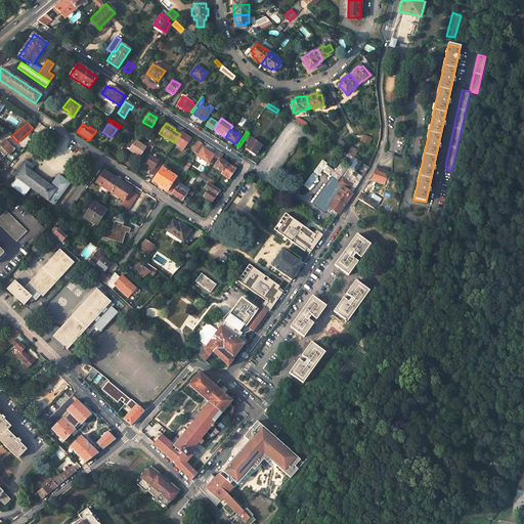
[(175,141),(180,145),(178,147),(182,150),(190,139),(180,133),(180,134),(175,141)]
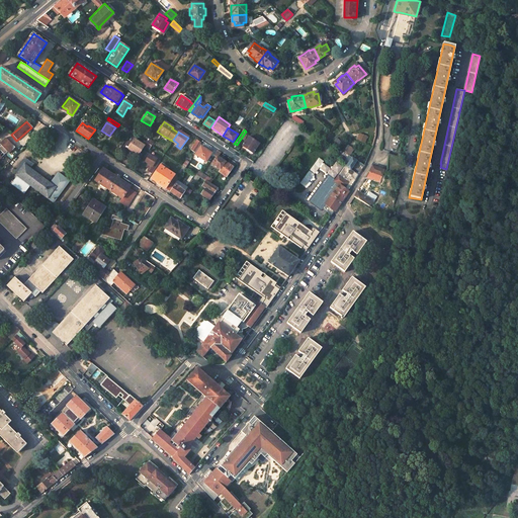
[(144,141),(148,135),(145,133),(143,136),(139,134),(137,137),(144,141)]
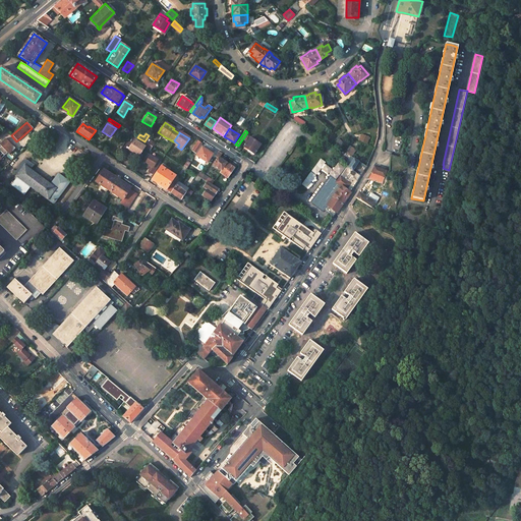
[(367,142),(369,136),(362,133),(360,139),(367,142)]
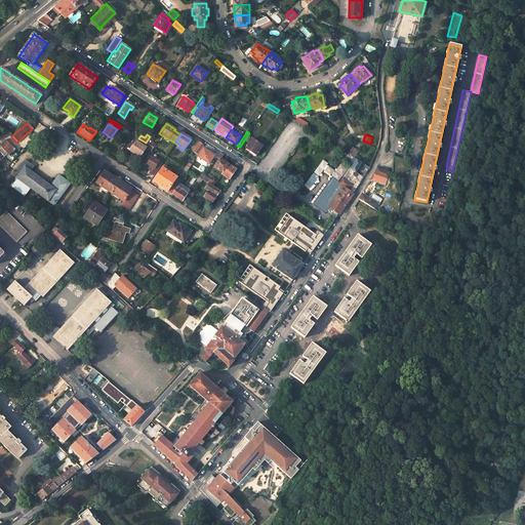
[(263,145),(252,137),(245,148),(256,154),(263,145)]
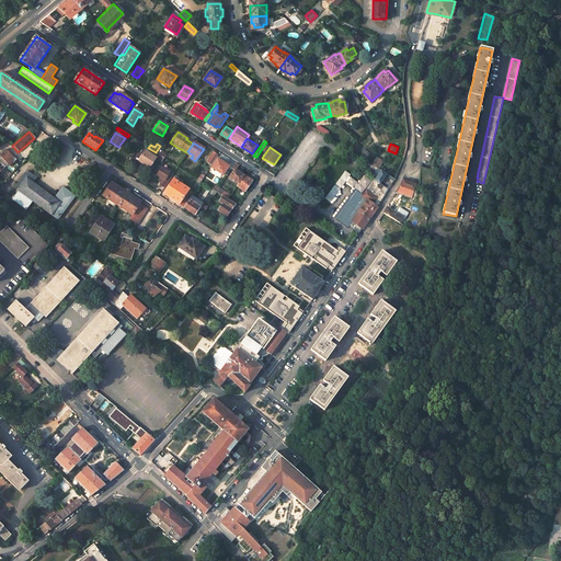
[(0,171),(2,170),(0,168),(3,164),(6,167),(8,163),(10,165),(14,161),(12,159),(14,157),(6,148),(0,153),(0,156),(1,157),(0,157),(0,171)]
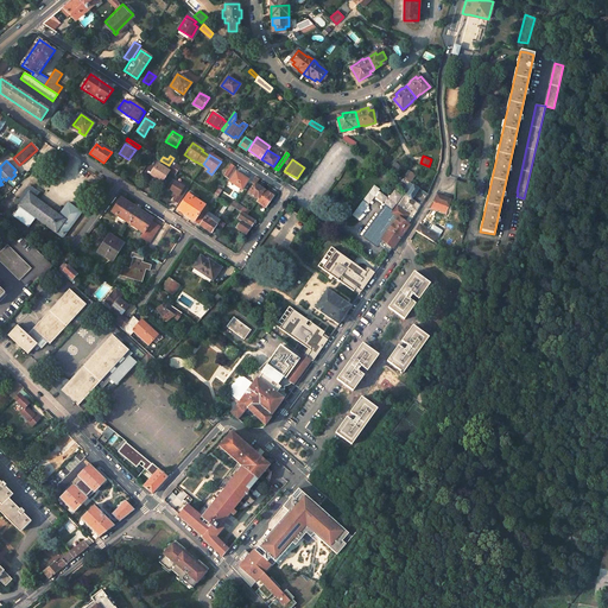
[(396,173),(401,168),(394,162),(390,168),(396,173)]
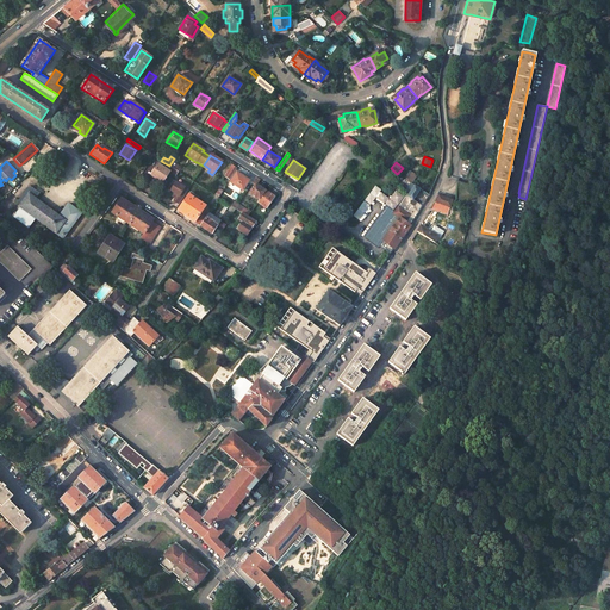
[(169,166),(167,170),(159,165),(150,175),(162,184),(169,173),(174,176),(178,172),(173,168),(169,166)]
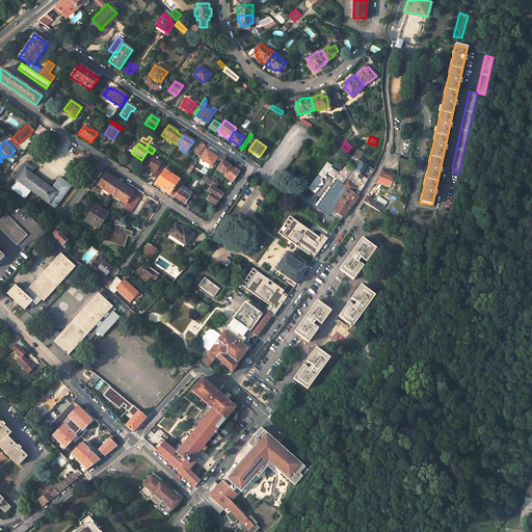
[(206,148),(202,144),(196,155),(200,157),(206,148)]
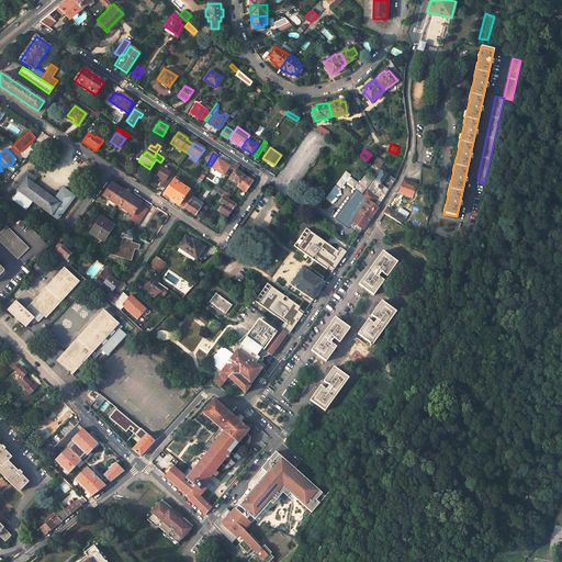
[(379,168),(383,161),(377,157),(372,165),(374,166),(379,168)]
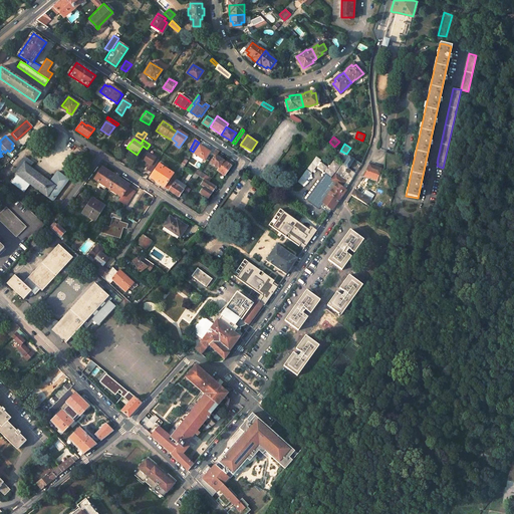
[(210,153),(199,145),(193,154),(204,161),(210,153)]
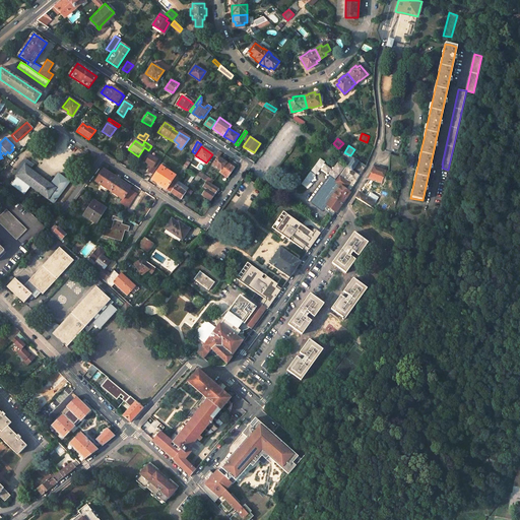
[(214,156),(217,157),(212,165),(220,171),(226,164),(218,158),(221,154),(218,151),(214,156)]
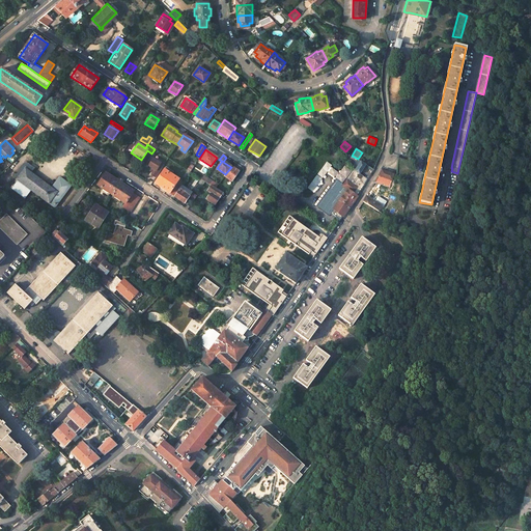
[(152,160),(148,167),(151,169),(154,170),(151,172),(150,175),(155,178),(158,173),(162,166),(152,160)]
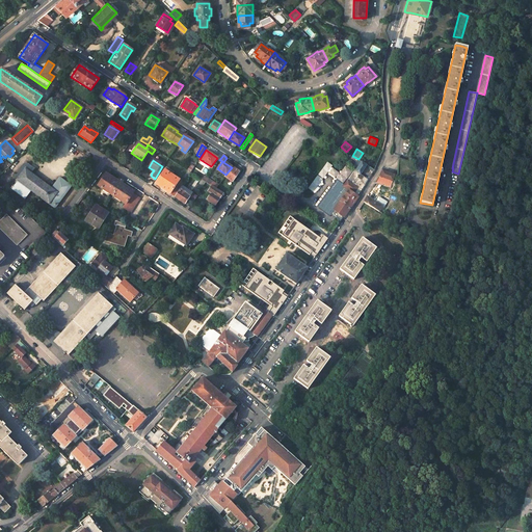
[(364,176),(361,174),(366,166),(370,169),(372,170),(373,171),(374,169),(362,161),(361,164),(356,171),(355,170),(344,186),(341,184),(331,196),(333,197),(334,198),(334,200),(333,201),(338,205),(336,205),(335,207),(335,209),(334,210),(344,217),(356,198),(364,188),(367,182),(365,180),(364,182),(361,181),(364,176)]
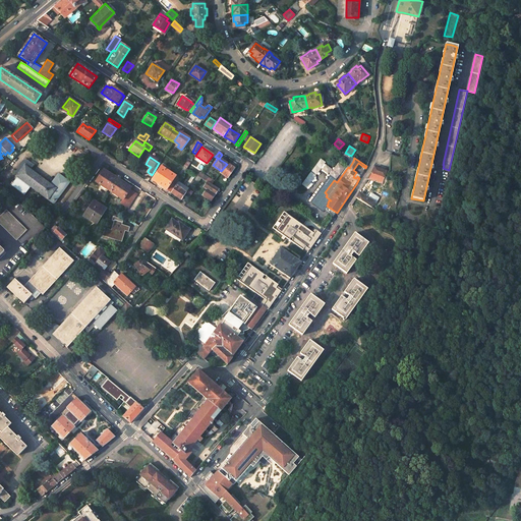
[(18,177),(12,185),(25,194),(31,186),(54,204),(69,182),(58,173),(51,184),(31,169),(33,165),(25,159),(14,174),(18,177)]
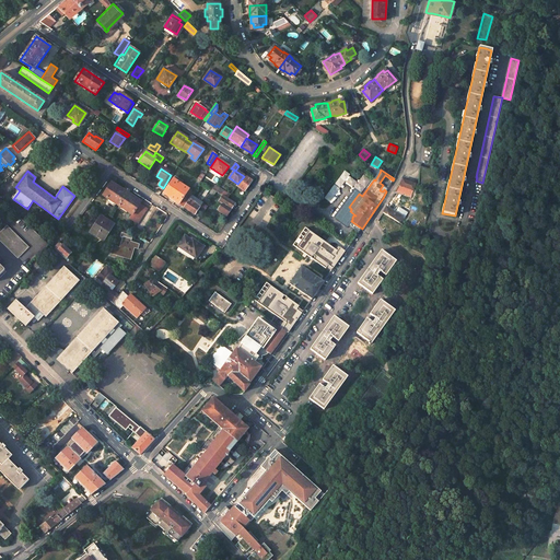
[(236,186),(244,190),(252,181),(244,176),(237,184),(236,186)]
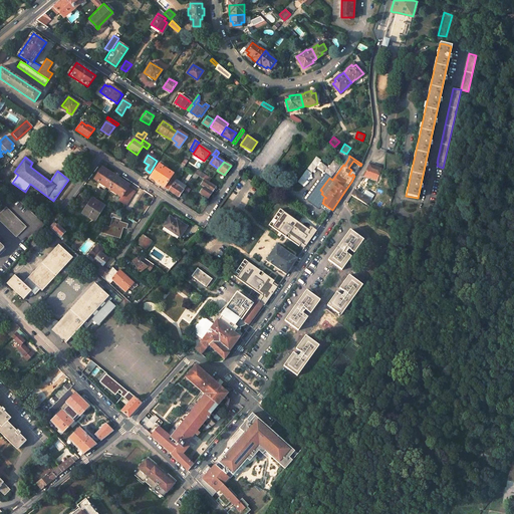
[(173,174),(158,164),(149,178),(164,188),(173,174)]
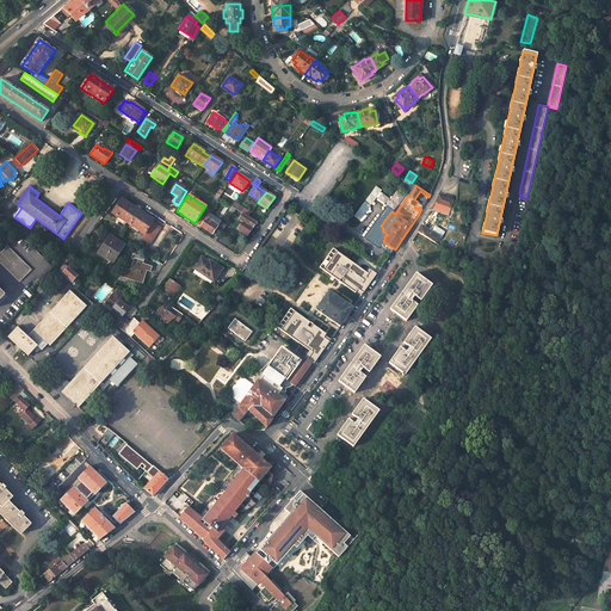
[(434,203),(432,211),(448,216),(454,201),(438,196),(434,203)]
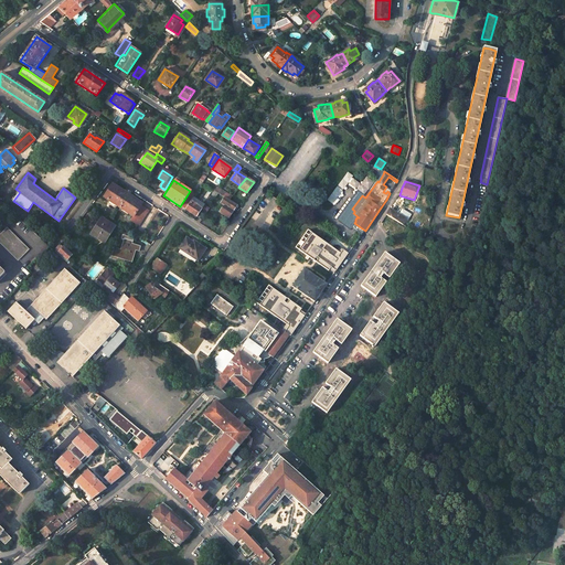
[(142,203),(113,183),(104,198),(109,201),(116,205),(121,209),(128,214),(134,217),(130,221),(139,226),(149,211),(141,205),(142,203)]
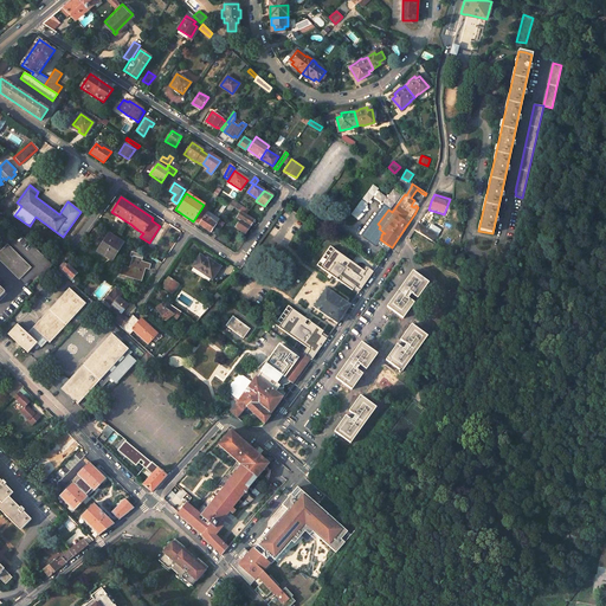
[(249,211),(245,210),(239,206),(236,210),(240,212),(245,216),(249,211)]
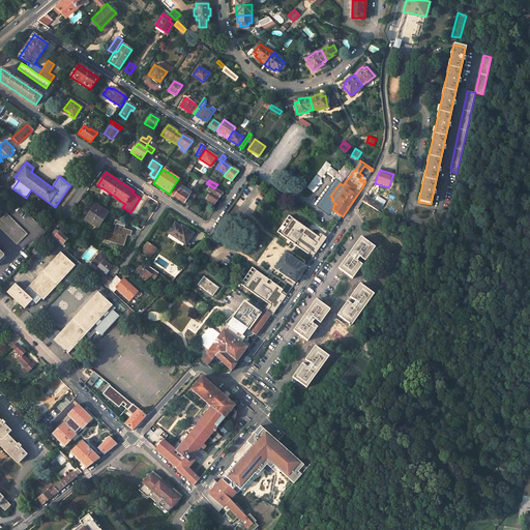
[(218,198),(222,193),(214,188),(210,185),(207,190),(210,192),(218,198)]
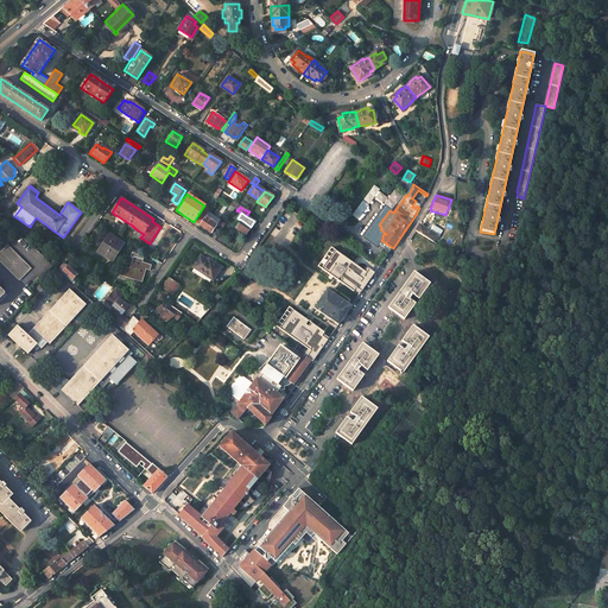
[(217,219),(214,225),(203,217),(200,223),(207,228),(206,230),(210,234),(216,226),(219,222),(220,220),(217,219)]
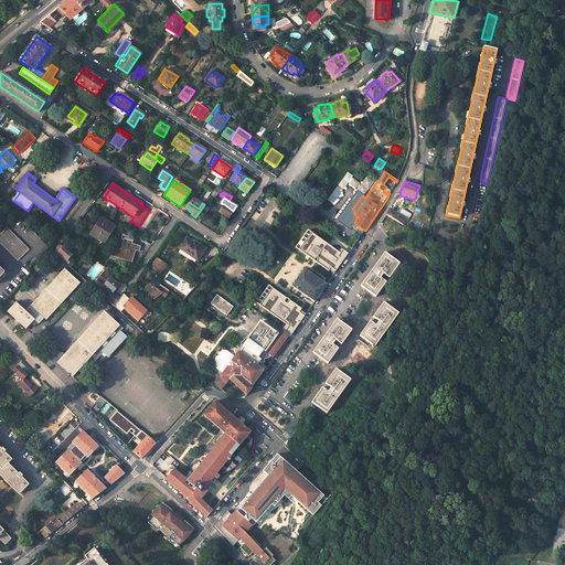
[(224,204),(219,213),(223,216),(223,215),(228,217),(233,211),(224,204)]
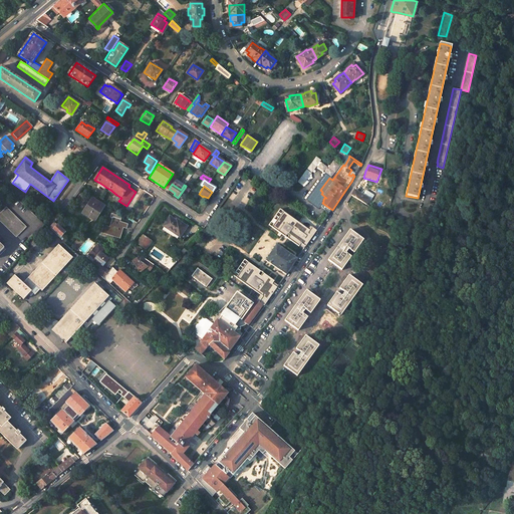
[(183,191),(184,192),(180,199),(182,201),(190,190),(185,188),(183,191)]
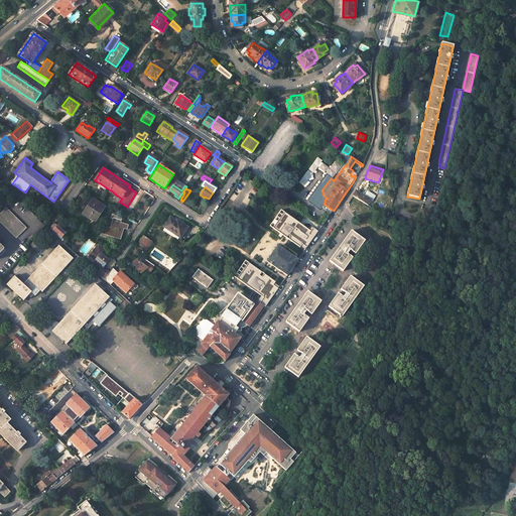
[(278,199),(282,192),(277,189),(273,196),(278,199)]
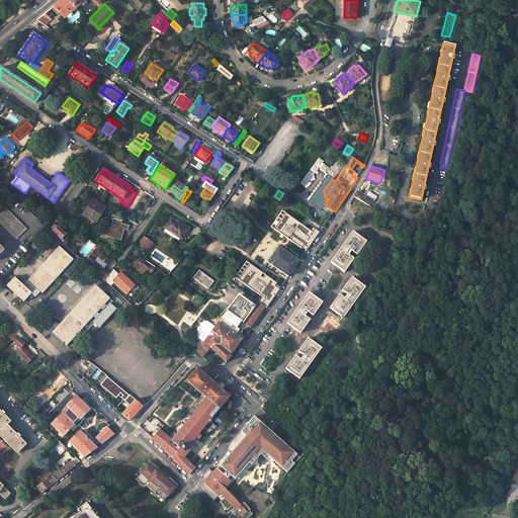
[(372,201),(372,200),(366,196),(357,191),(354,197),(369,206),(372,201)]
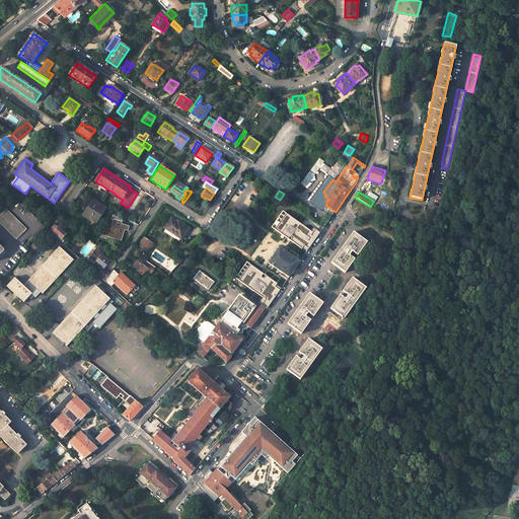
[(373,201),(373,202),(375,203),(378,197),(369,192),(367,197),(373,201)]
